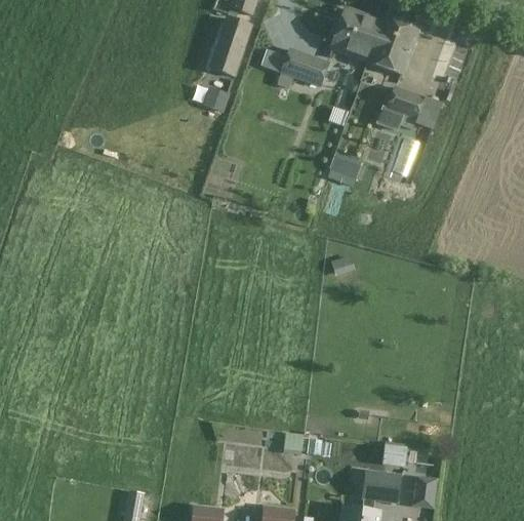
[(231,0),(229,6),(252,13),(256,0),(231,0)]
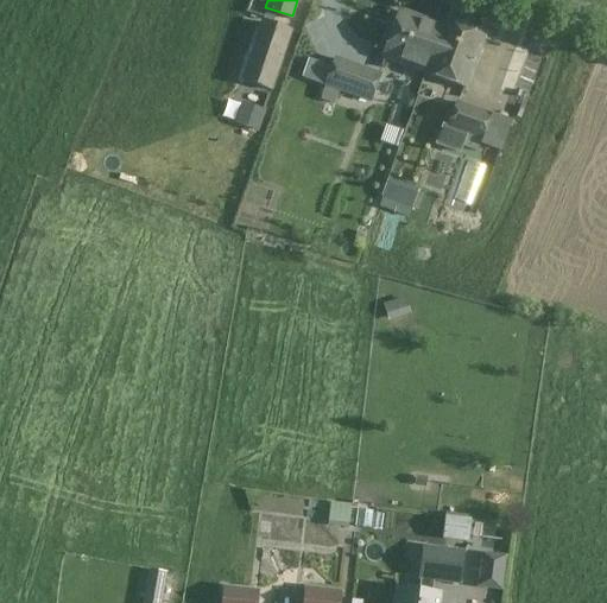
[(384,54),(425,69),(443,24),(399,8),(384,54)]
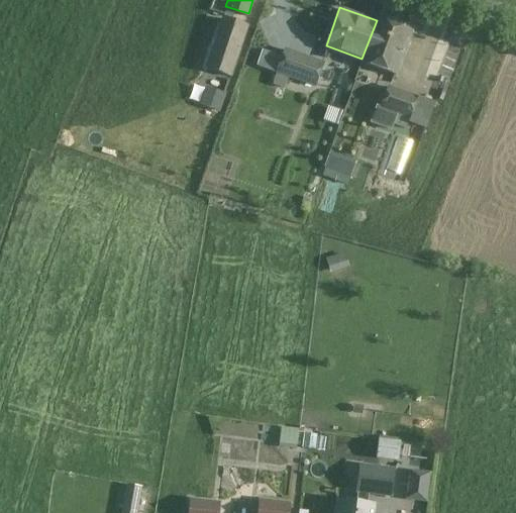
[(223,15),(219,29),(208,68),(230,75),(245,22),(223,15)]
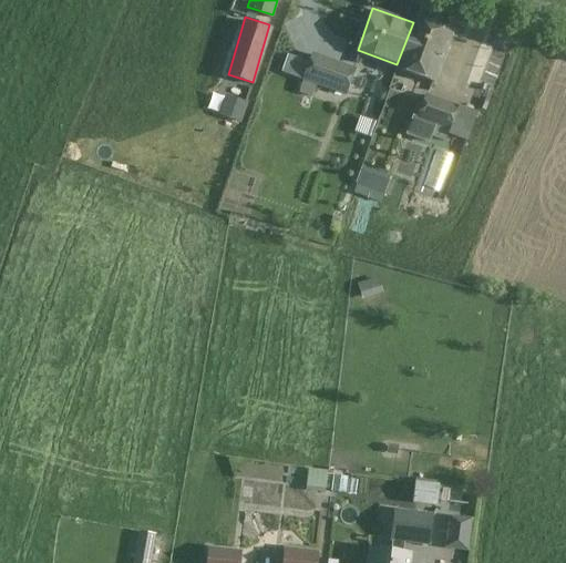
[(413,22),(397,64),(397,65),(433,79),(450,31),(414,19),(413,22)]
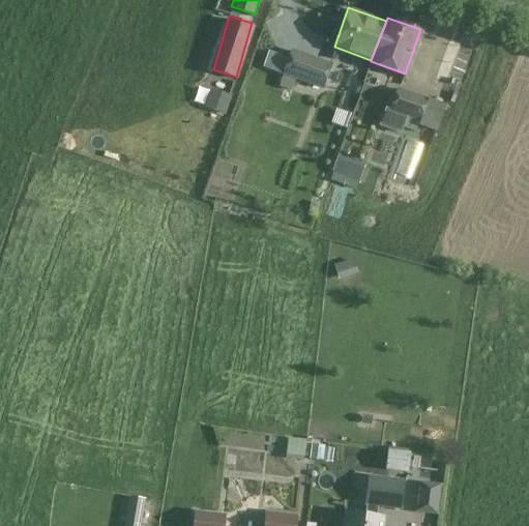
[(332,62),(293,47),(283,74),(286,74),(282,84),(293,88),(297,77),(323,87),(332,62)]
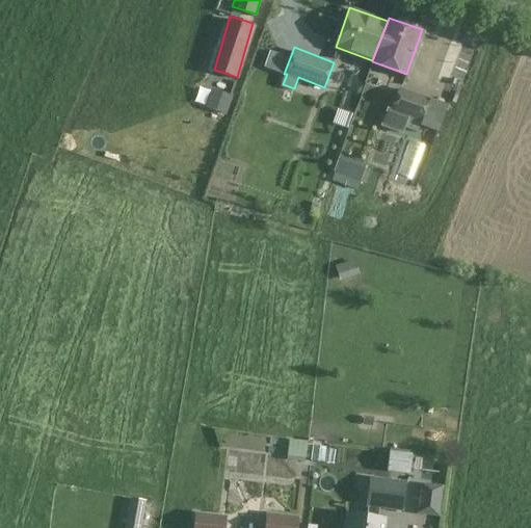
[(430,98),(400,85),(392,107),(388,106),(381,124),(403,132),(405,126),(418,130),(430,98)]
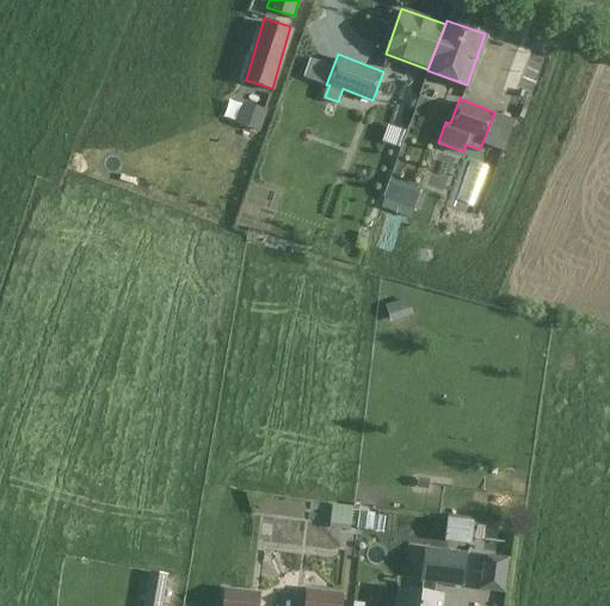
[(245,99),(236,121),(260,129),(267,107),(245,99)]
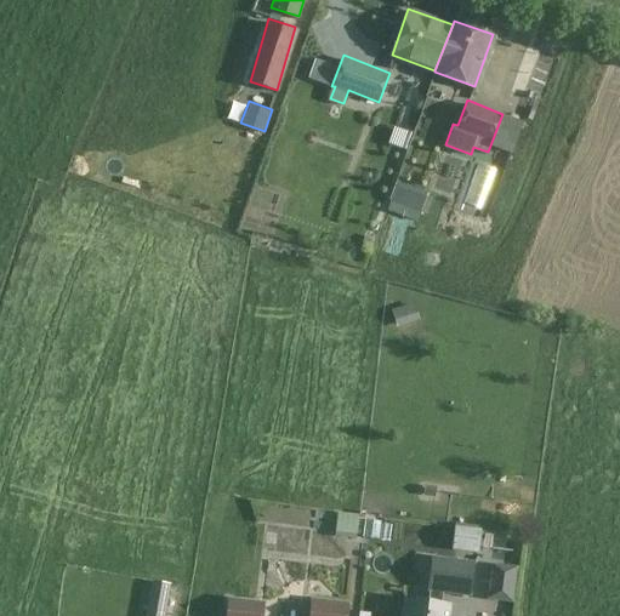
[(407,184),(396,180),(390,195),(400,199),(407,184)]
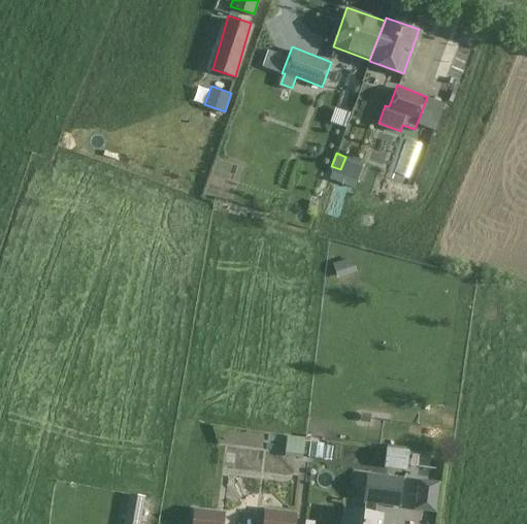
[(281,422),(278,437),(298,439),(299,424),(281,422)]
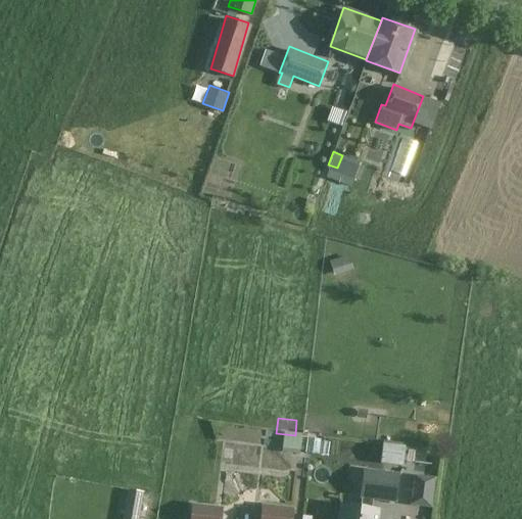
[(312,439),(312,424),(300,424),(299,439),(312,439)]
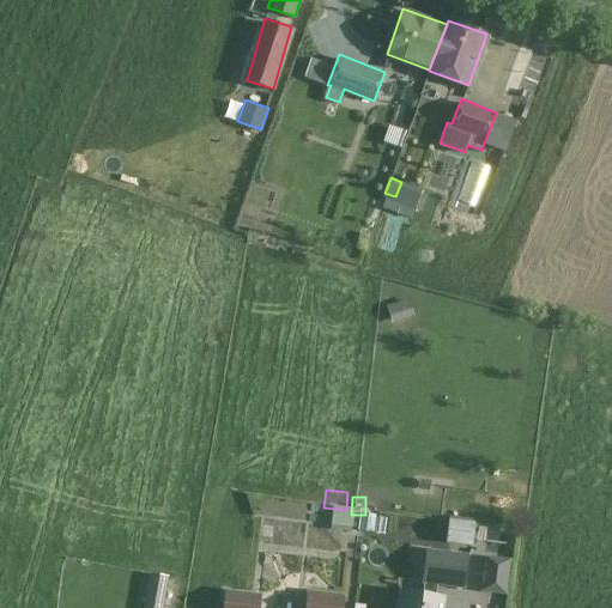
[(476,521),(449,518),(447,540),(472,543),(476,521)]
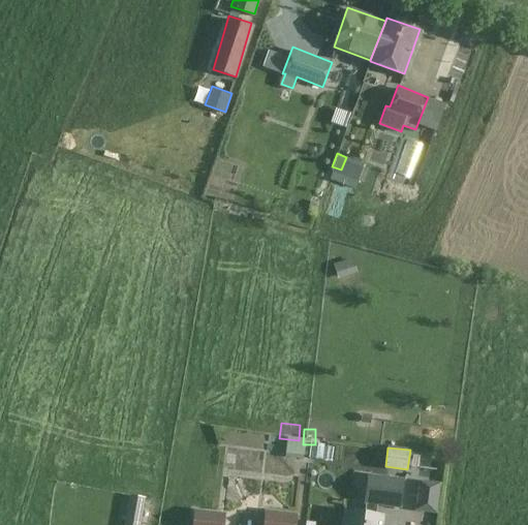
[(369,473),(365,516),(346,514),(344,524),(381,524),(382,518),(376,518),(378,504),(401,506),(404,476),(369,473)]
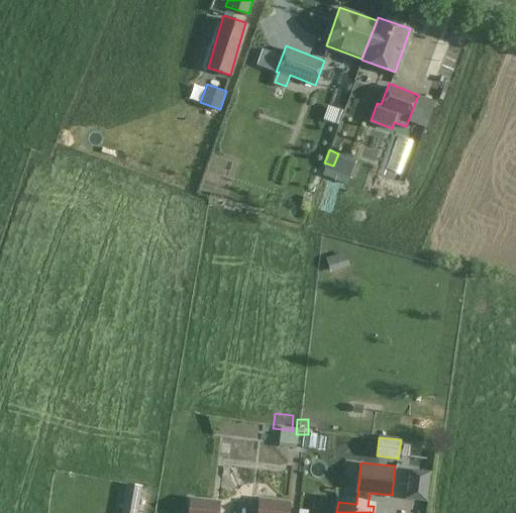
[(141,485),(127,483),(125,493),(139,495),(141,485)]
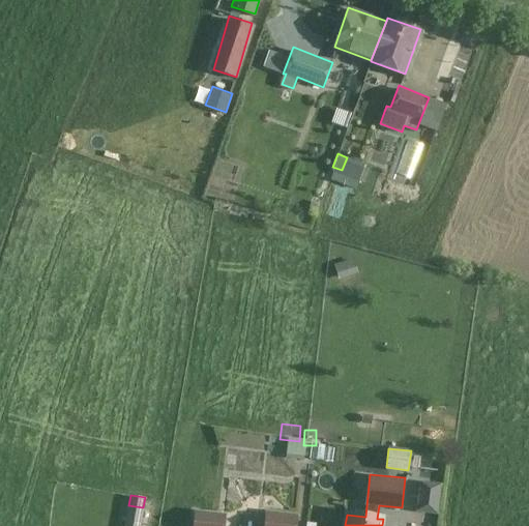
[(264,525),(294,525),(296,513),(267,509),(264,525)]
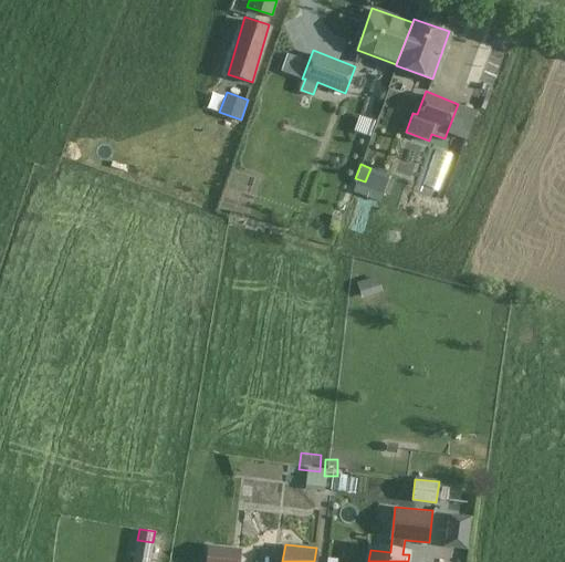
[(205,561),(237,561),(238,550),(207,547),(205,561)]
